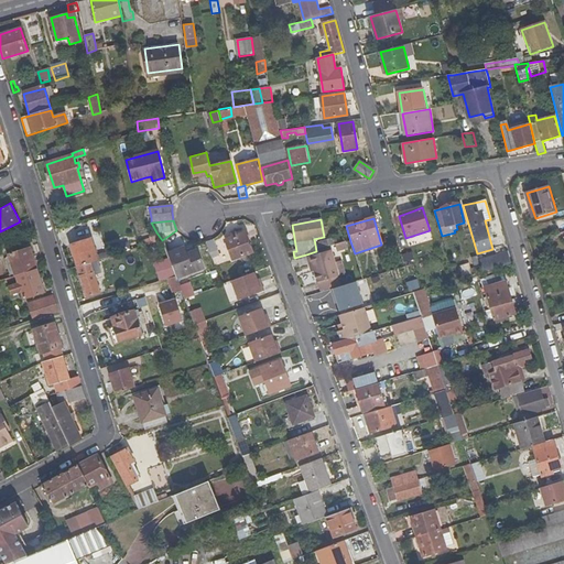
[(84,226),(83,225),(67,229),(72,240),(86,236),(86,234),(96,230),(94,223),(84,226)]
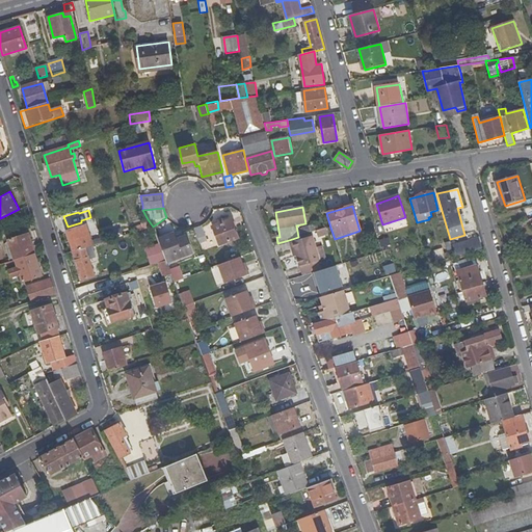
[(148,219),(141,221),(144,229),(153,227),(148,219)]
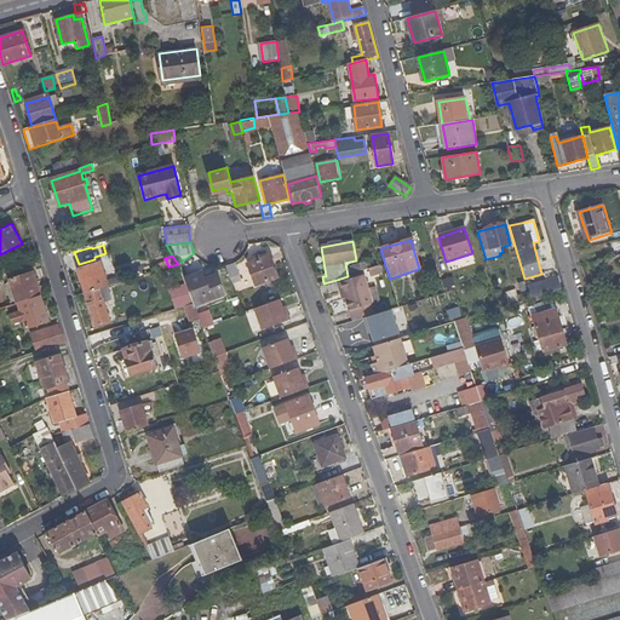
[(276,279),(268,257),(246,265),(254,286),(276,279)]
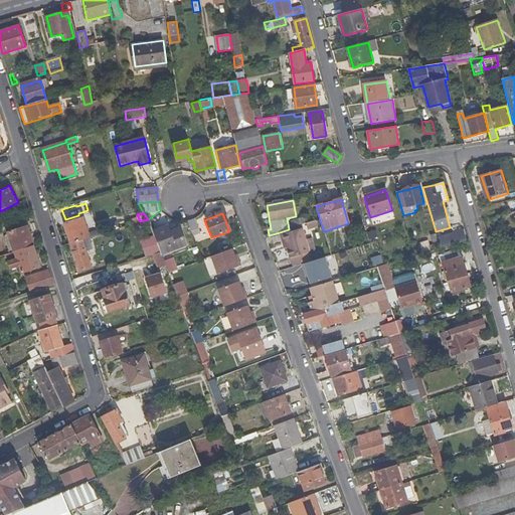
[(416,215),(408,217),(410,225),(418,223),(416,215)]
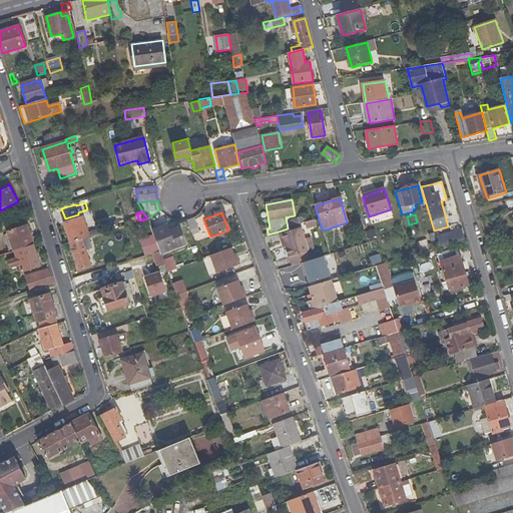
[(71,242),(89,237),(83,217),(65,223),(71,242)]
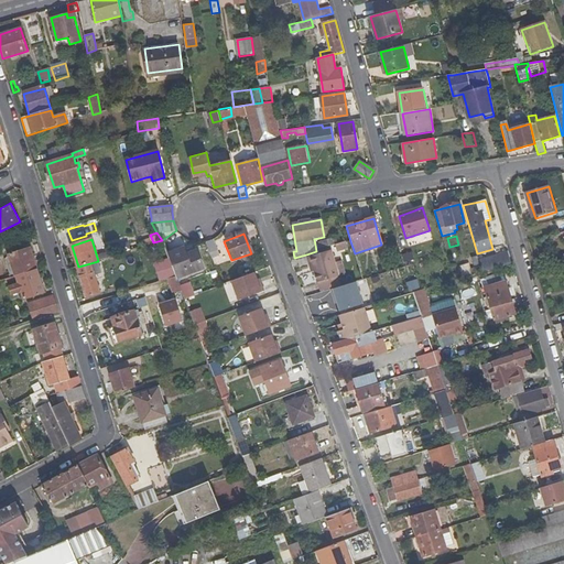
[(205,242),(209,253),(218,251),(214,239),(210,240),(205,242)]
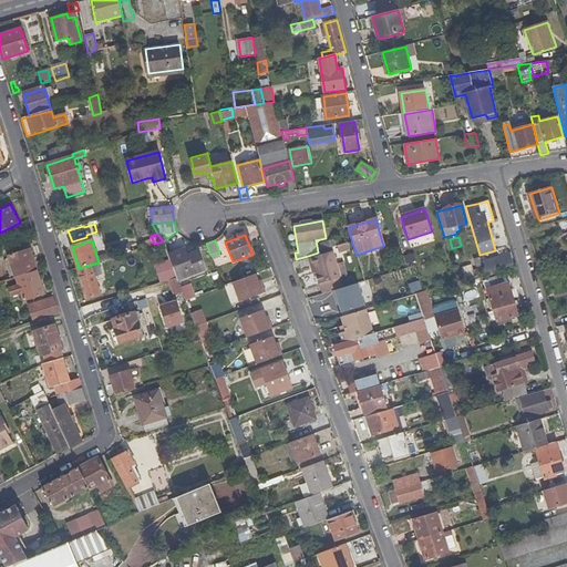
[(167,255),(163,241),(154,244),(160,260),(168,257),(167,255)]
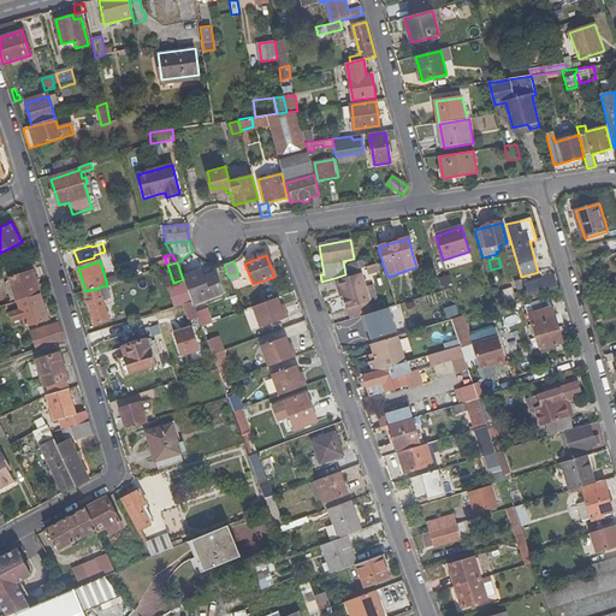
[(361,264),(344,267),(345,274),(360,270),(362,270),(361,264)]
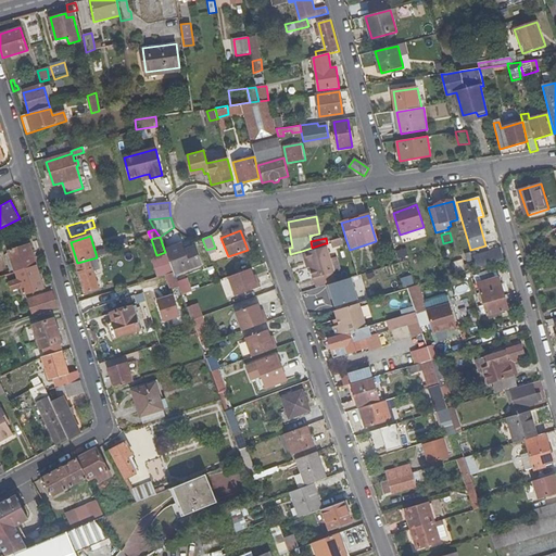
[(302,251),(303,255),(327,249),(325,243),(312,248),(302,251)]
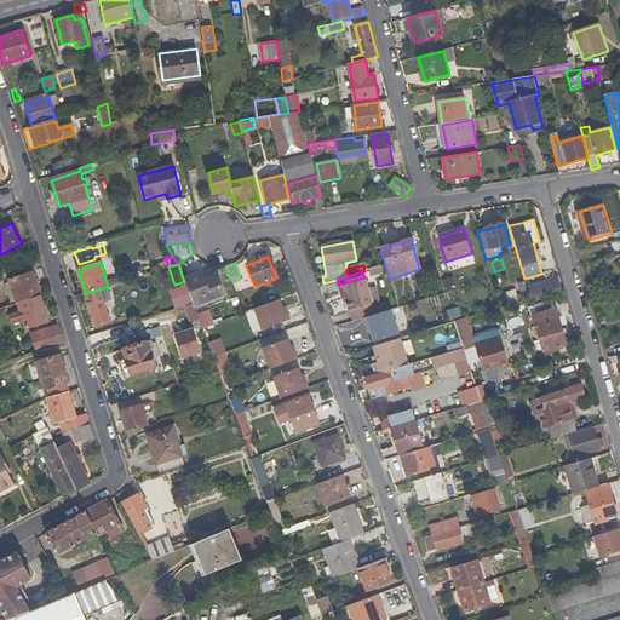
[(185,283),(193,304),(220,296),(213,274),(202,279),(200,273),(183,279),(184,281),(185,283)]
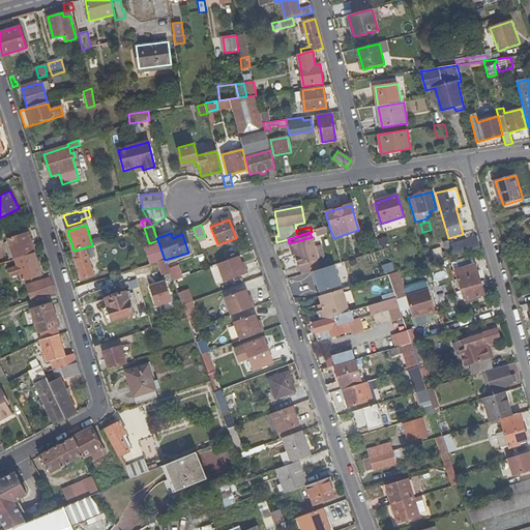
[(15,260),(34,254),(28,234),(8,240),(15,260)]
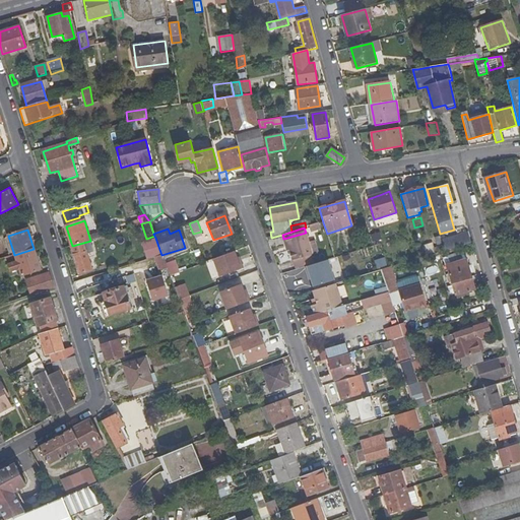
[(283,239),(285,245),(288,244),(290,251),(294,261),(312,256),(306,233),(283,239)]
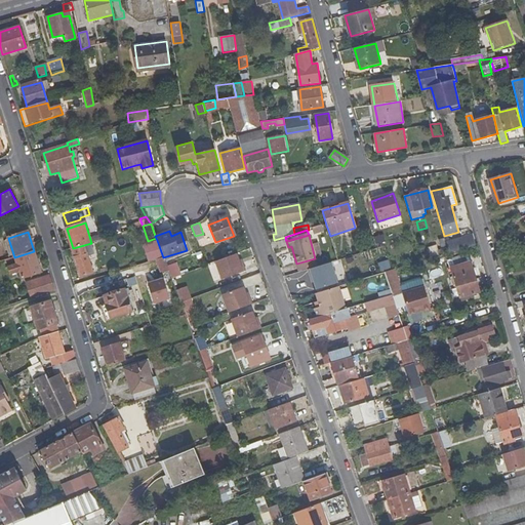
[(475,246),(472,235),(446,243),(449,254),(475,246)]
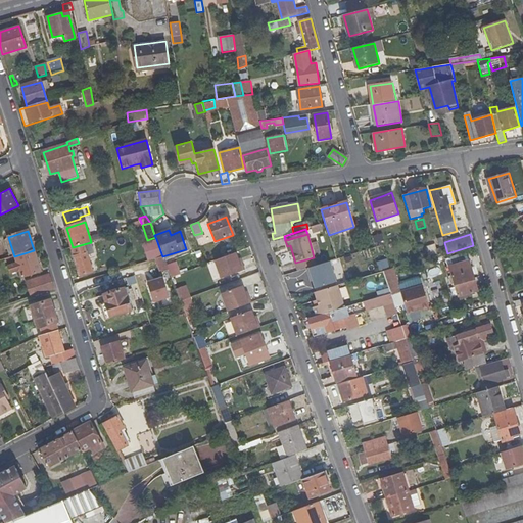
[(147,262),(154,259),(162,256),(156,239),(142,244),(147,262)]
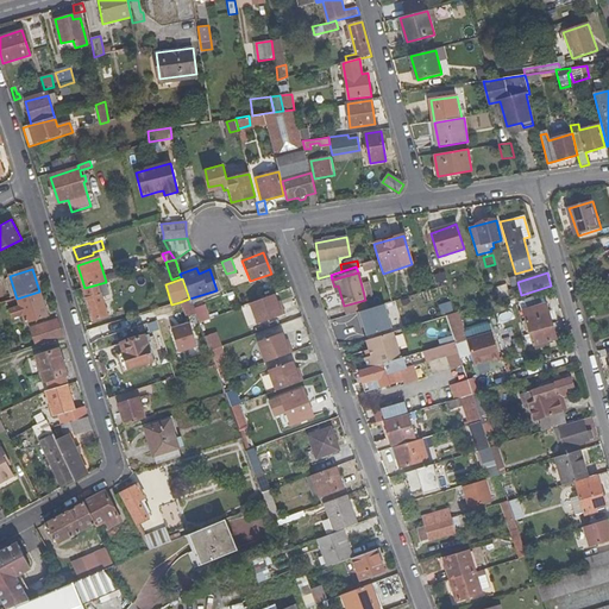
[(85,288),(94,320),(108,316),(102,297),(111,295),(106,282),(85,288)]
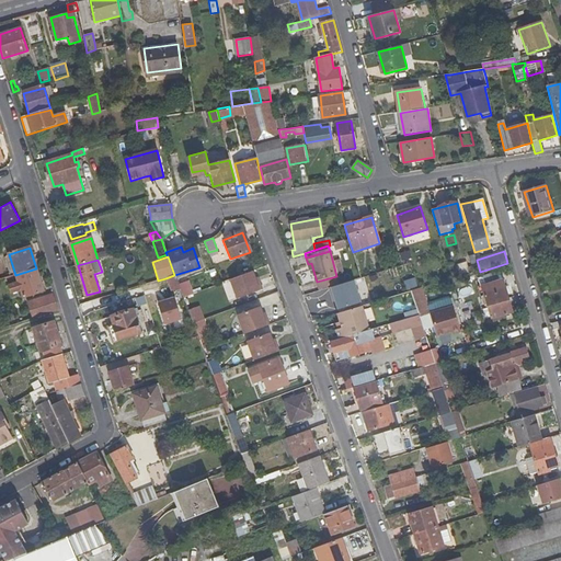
[(460,276),(468,274),(466,264),(458,266),(460,276)]
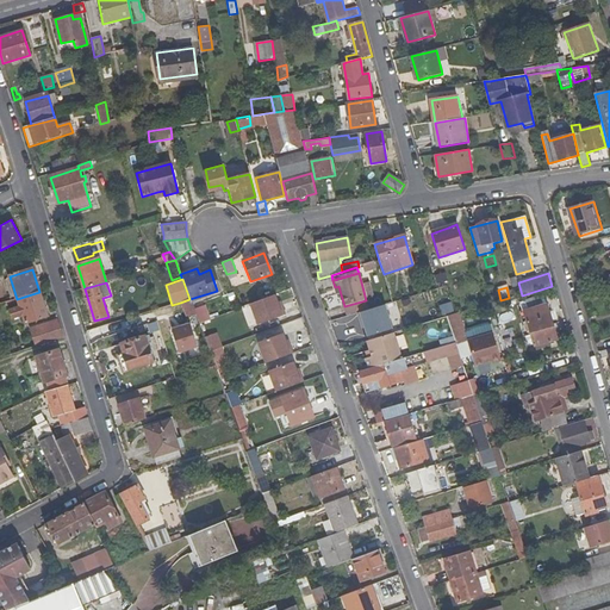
[(25,323),(48,316),(39,292),(17,299),(19,307),(11,310),(13,318),(23,315),(25,323)]
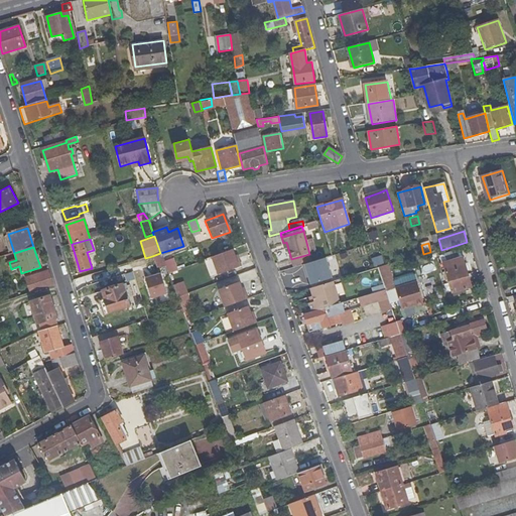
[(236,259),(233,250),(212,257),(218,275),(241,266),(238,259),(236,259)]
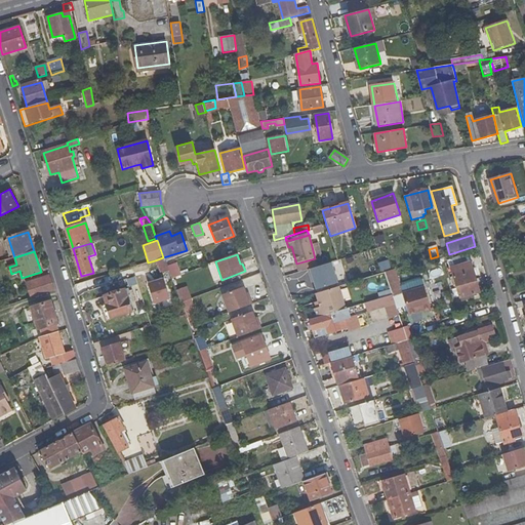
[(454,267),(467,264),(465,256),(451,259),(454,267)]
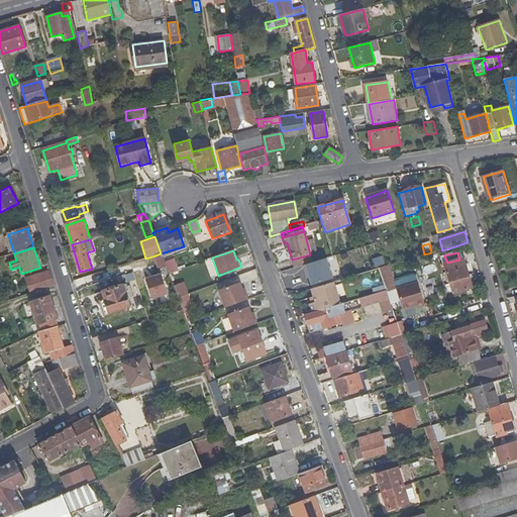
[(152,256),(158,270),(166,268),(161,253),(152,256)]
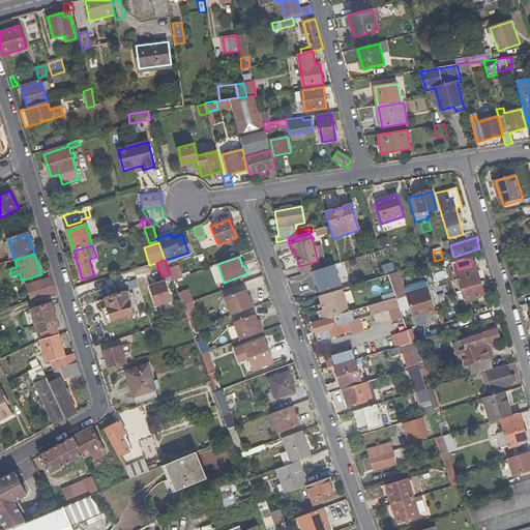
[(318,261),(299,266),(301,275),(311,272),(321,269),(318,261)]
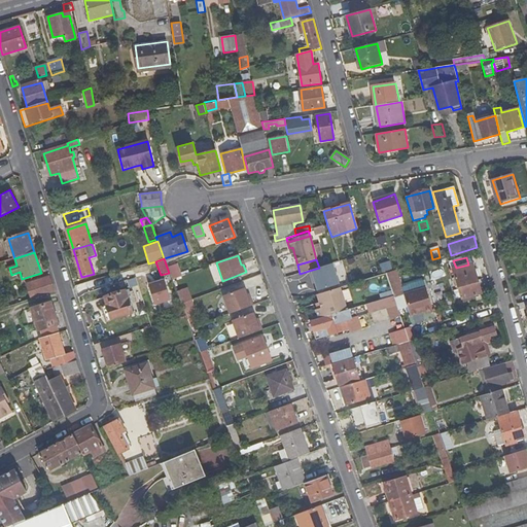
[(380,262),(382,271),(393,268),(391,259),(380,262)]
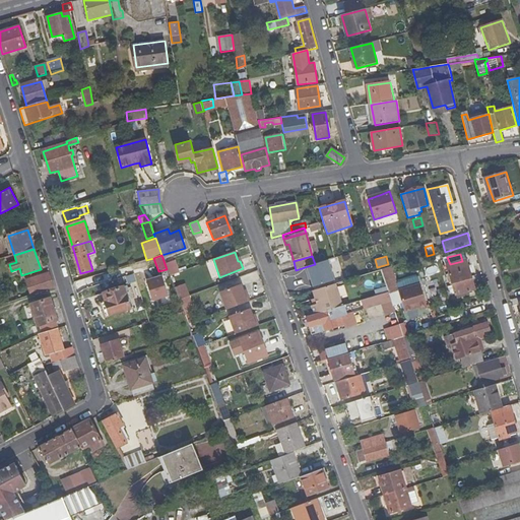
[(315,264),(305,267),(307,275),(309,275),(311,280),(313,287),(333,281),(327,260),(315,264)]
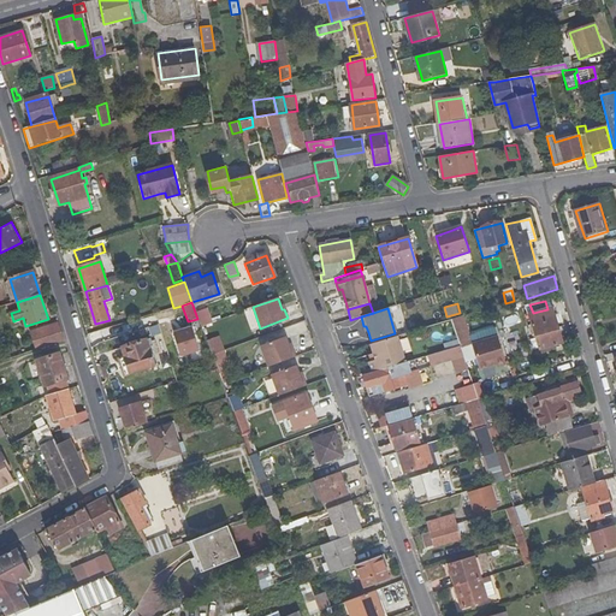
[(562,343),(551,308),(548,309),(533,313),(528,314),(539,349),(562,343)]
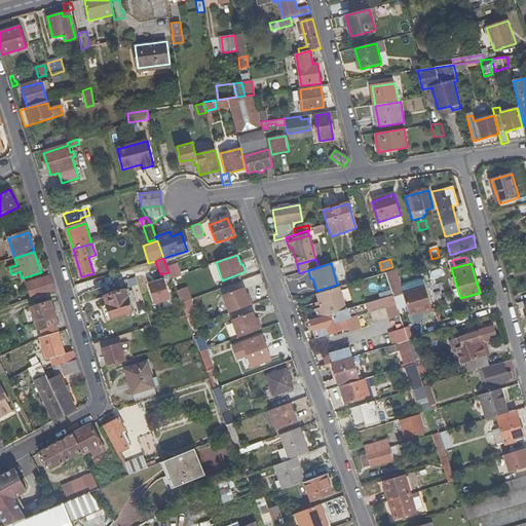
[(392,296),(392,297),(401,295),(400,290),(393,272),(385,274),(392,296)]
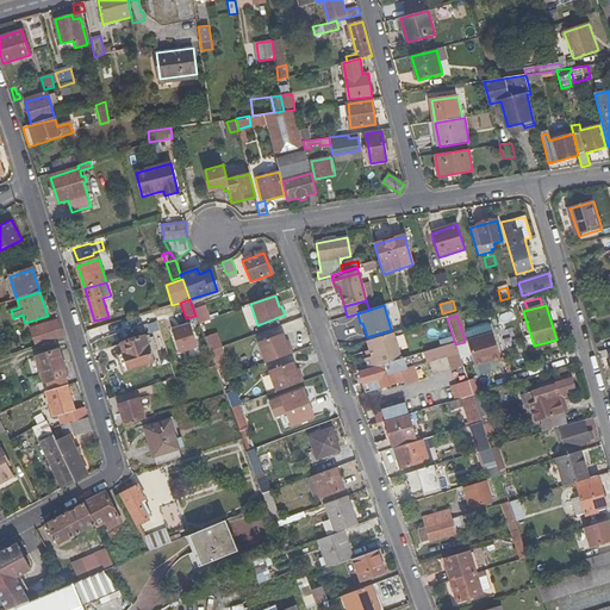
[(64,338),(58,321),(30,330),(36,348),(64,338)]
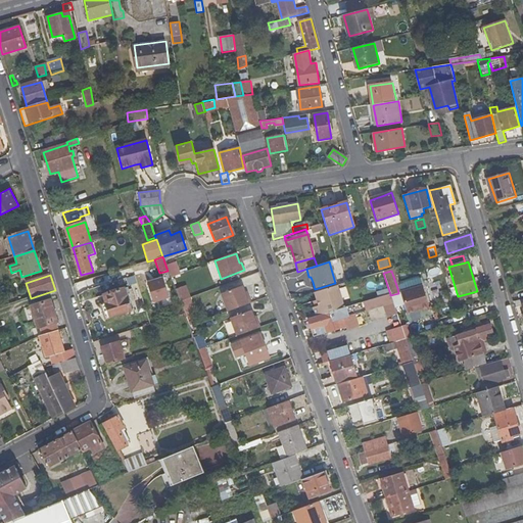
[(154,303),(170,297),(162,278),(147,284),(154,303)]
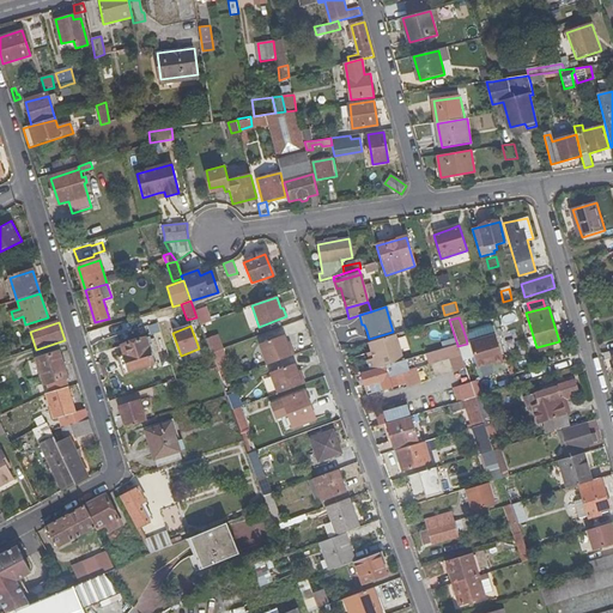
[(468,345),(469,345),(495,337),(492,328),(466,338),(467,344),(468,345)]
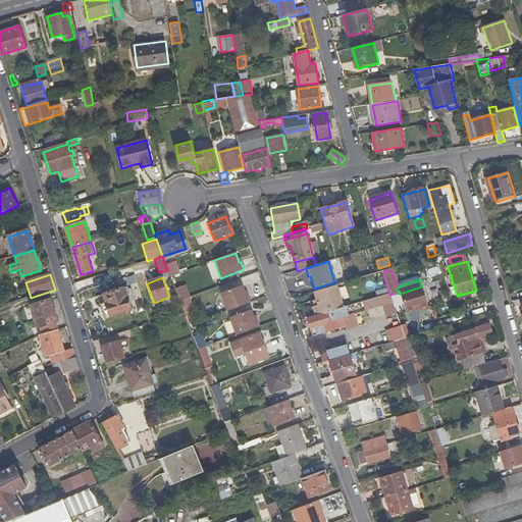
[(187,283),(176,288),(181,300),(192,296),(187,283)]
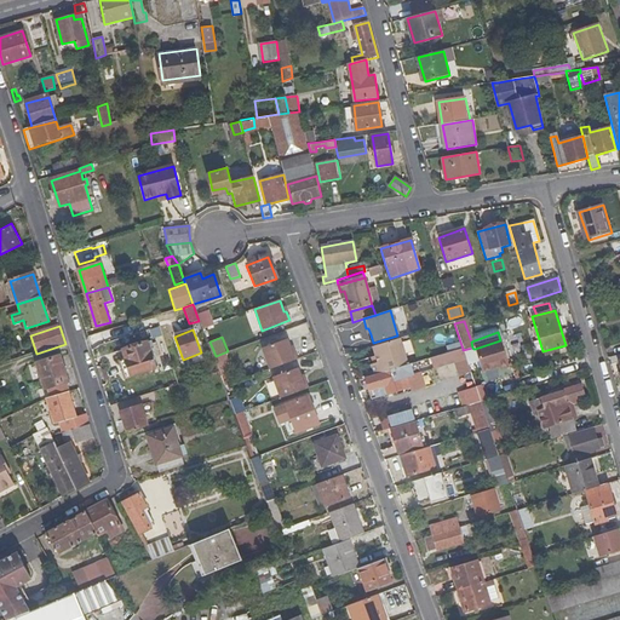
[(270,369),(298,360),(294,350),(292,351),(288,339),(263,349),(270,369)]
